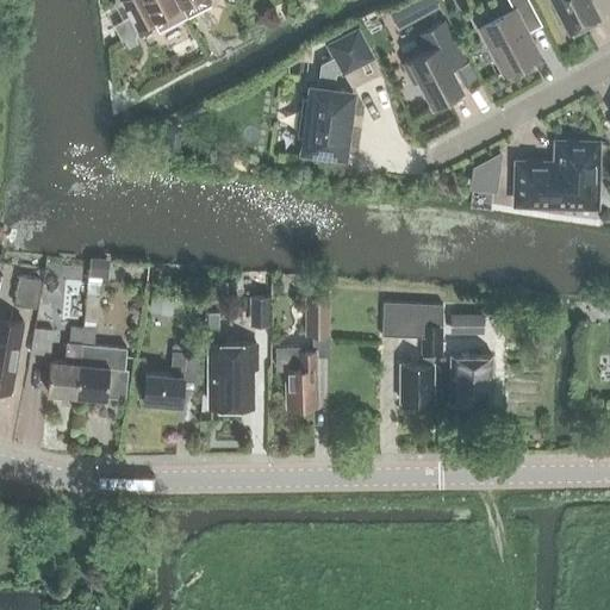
[(185,17),(175,0),(122,0),(136,25),(150,18),(157,31),(185,17)]
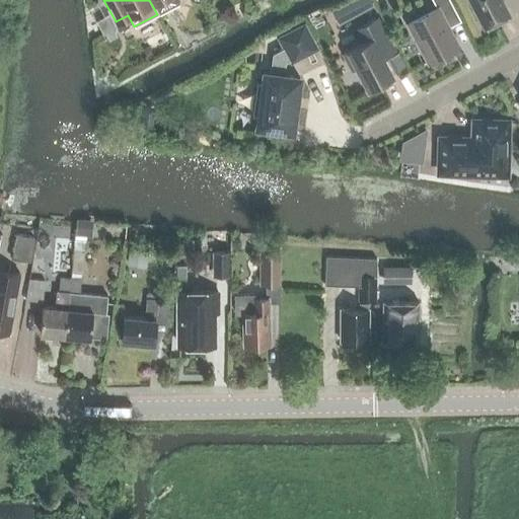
[(149,0),(157,14),(179,2),(179,0),(149,0)]
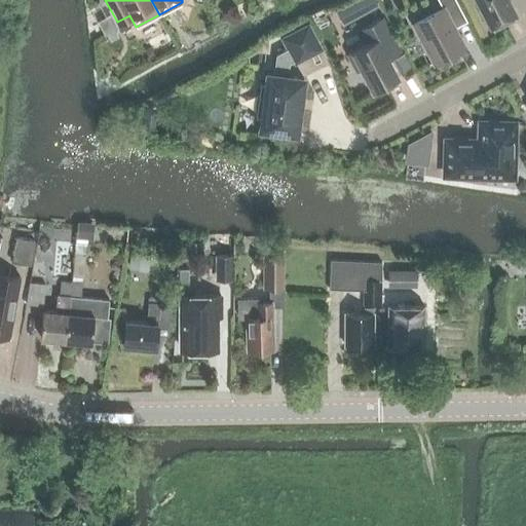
[(373,0),(359,0),(363,8),(375,2),(373,0)]
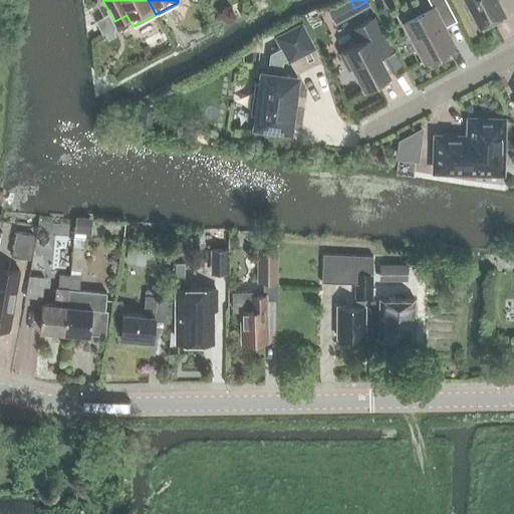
[(427,0),(432,9),(404,24),(423,61),(453,45),(439,19),(452,13),(444,0),(427,0)]
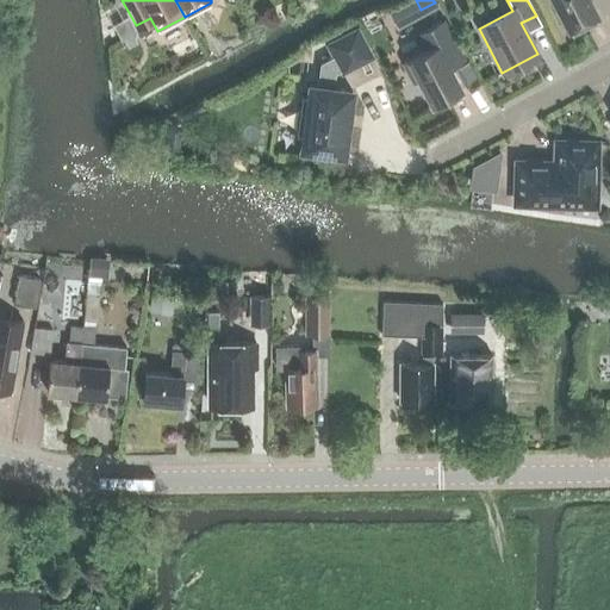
[(552,0),(568,31),(597,17),(587,0),(552,0)]
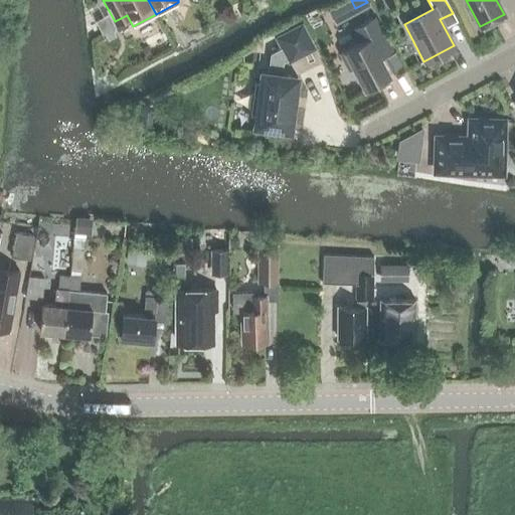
[(96,21),(99,28),(102,33),(104,32),(108,39),(115,35),(105,16),(98,19),(96,21)]
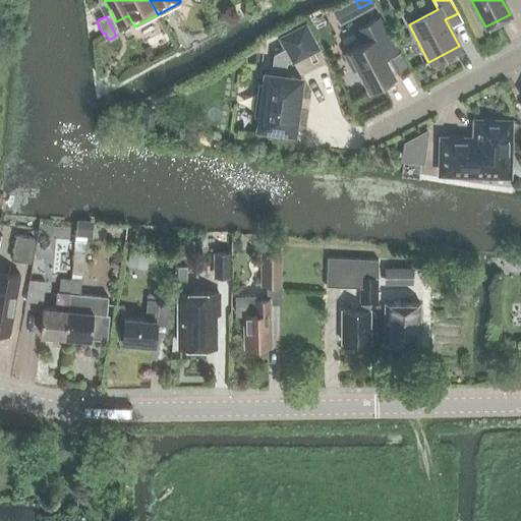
[(364,43),(343,54),(352,70),(357,68),(369,90),(378,84),(380,89),(395,80),(380,51),(392,45),(395,51),(396,51),(379,18),(357,30),(364,43)]
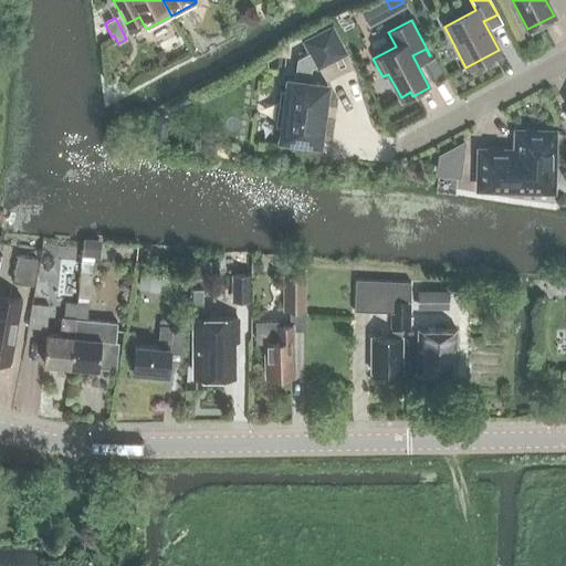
[(331,28),(305,41),(310,51),(296,59),(293,81),(289,80),(286,79),(286,81),(280,135),(279,137),(282,138),(282,137),(316,142),(315,143),(318,143),(318,140),(317,140),(325,86),(326,84),(323,84),(308,82),(311,69),(343,52),(331,28)]
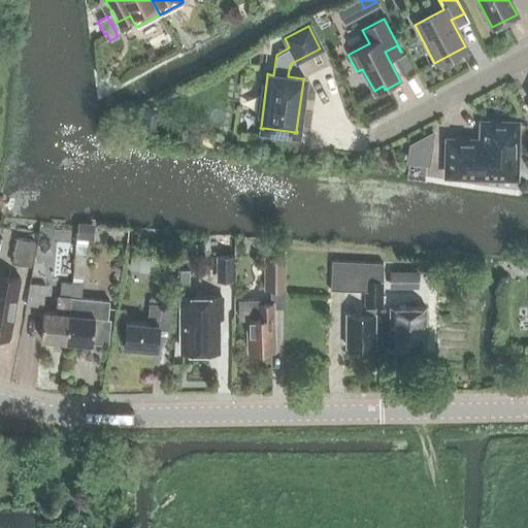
[(448,141),(447,172),(447,174),(499,175),(499,171),(513,172),(513,176),(514,176),(515,125),(482,124),(482,135),(474,141),(448,141)]
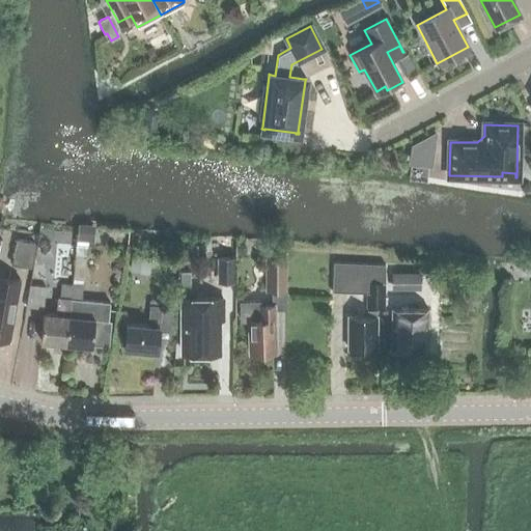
[(429,164),(434,135),(412,146),(410,162),(429,164)]
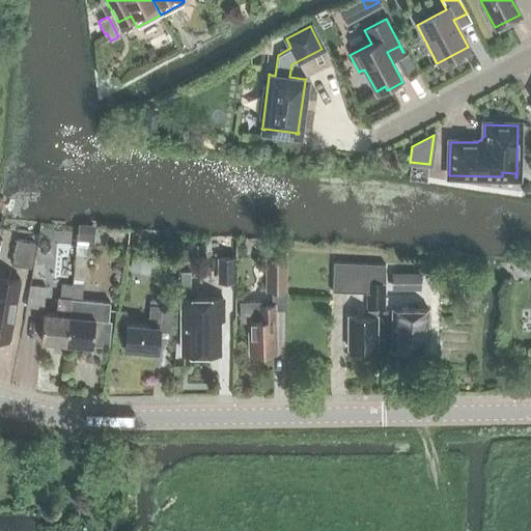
[(77,227),(76,244),(89,244),(89,227),(77,227)]
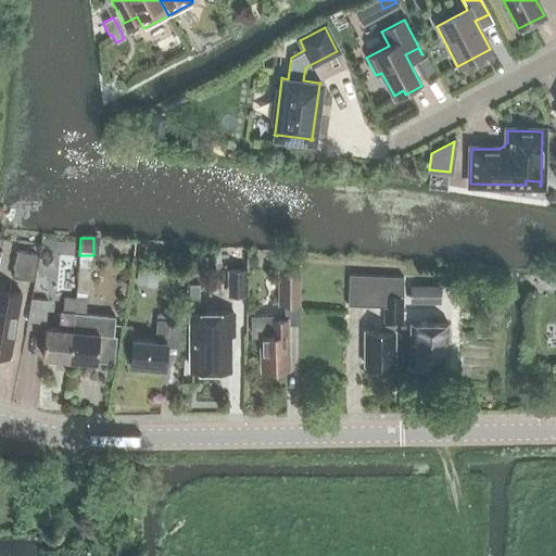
[(16,252),(12,276),(32,280),(36,255),(16,252)]
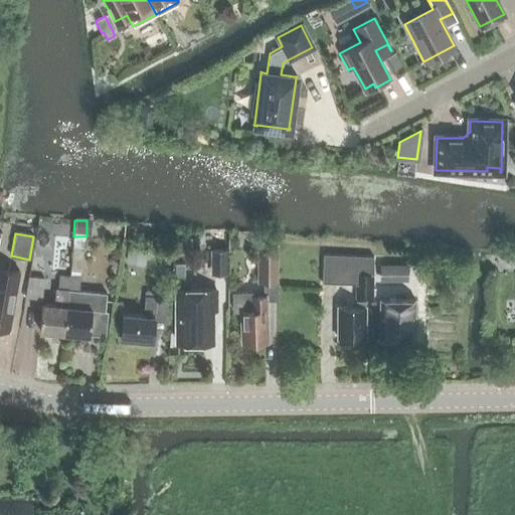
[(226,275),(227,250),(210,249),(210,259),(214,259),(214,275),(226,275)]
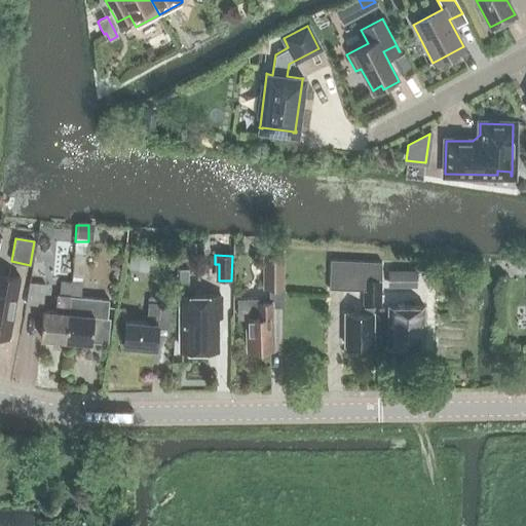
[(283,255),(263,255),(263,287),(283,287),(283,255)]
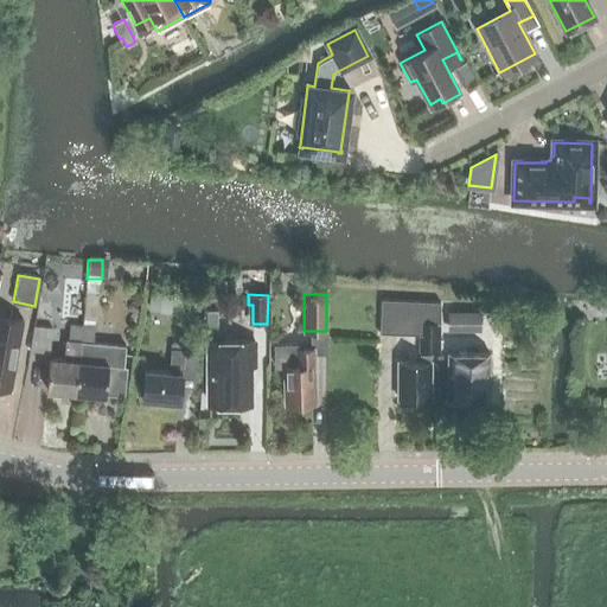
[(439,352),(439,311),(440,302),(381,299),(379,332),(419,334),(419,351),(439,352)]
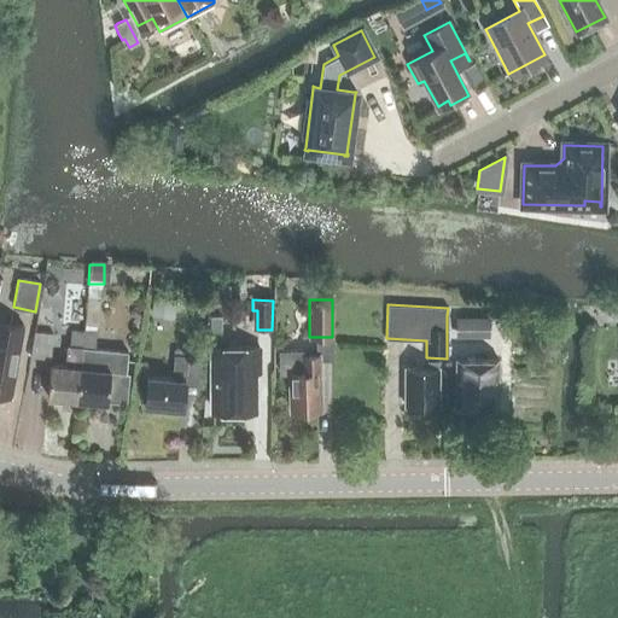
[(208,316),(208,333),(221,333),(221,316),(208,316)]
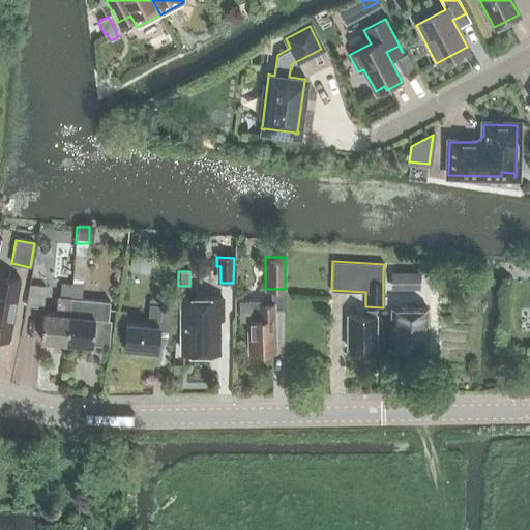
[(420,271),(390,271),(390,289),(419,289),(420,271)]
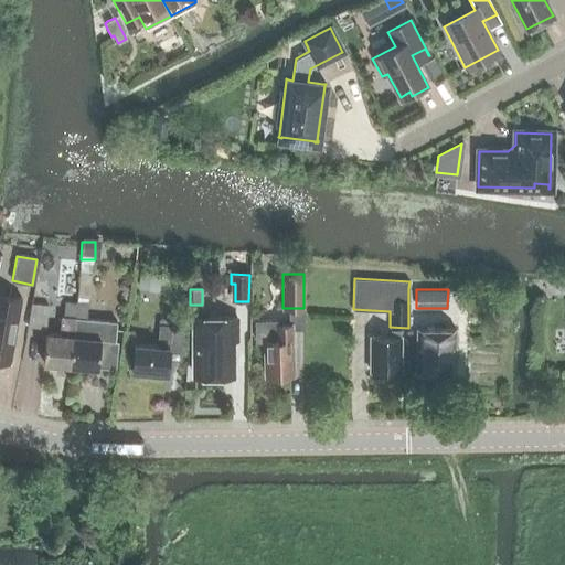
[(0,294),(0,361),(10,363),(20,298),(0,294)]
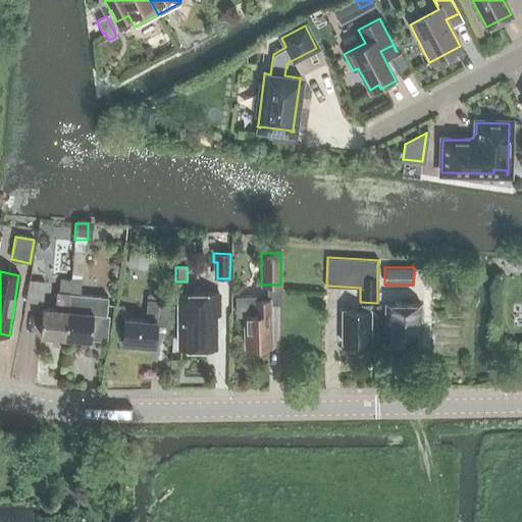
[(59,278),(56,309),(41,308),(39,334),(64,337),(69,279),(59,278)]
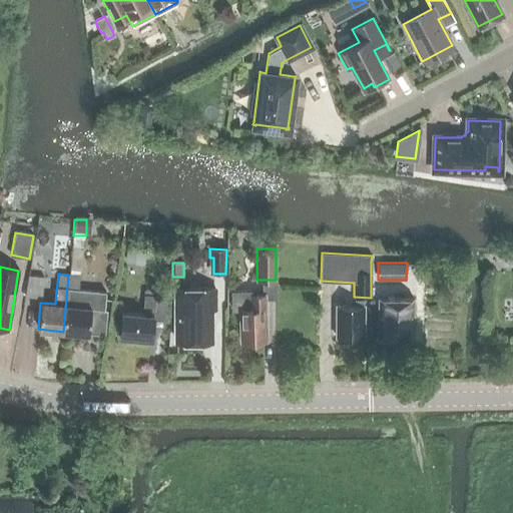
[(68,275),(63,332),(105,336),(107,310),(104,310),(106,291),(78,289),(80,276),(68,275)]
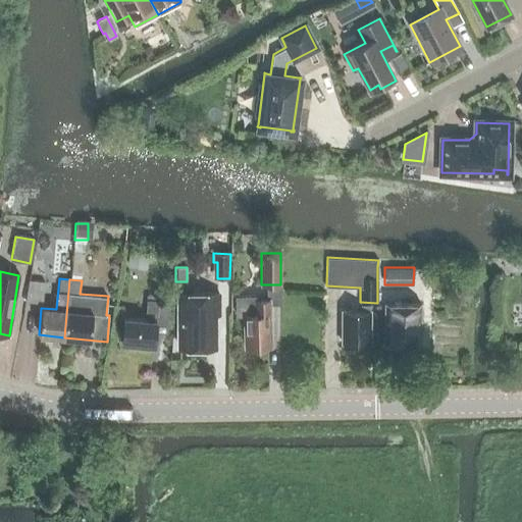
[(28,280),(23,301),(42,303),(45,282),(28,280)]
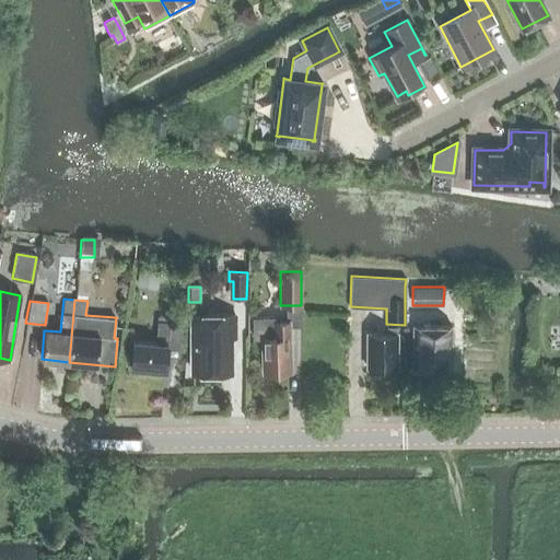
[(219,373),(230,373),(230,338),(234,337),(234,315),(193,315),(193,373),(203,373),(205,374),(217,374),(219,373)]
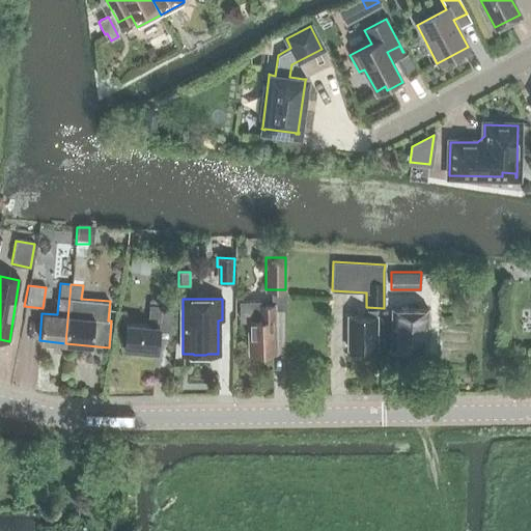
[(241,320),(247,319),(248,354),(275,353),(274,305),(261,305),(261,301),(241,301),(241,320)]
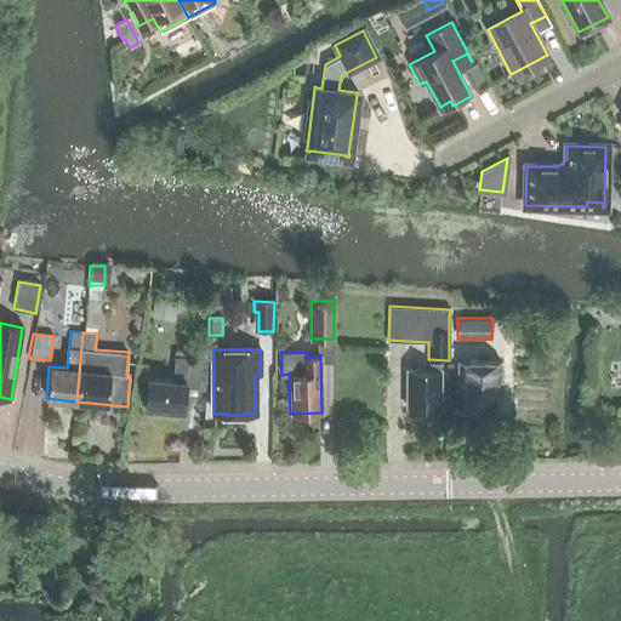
[(148,379),(144,409),(183,412),(184,393),(199,394),(203,362),(175,358),(172,381),(148,379)]
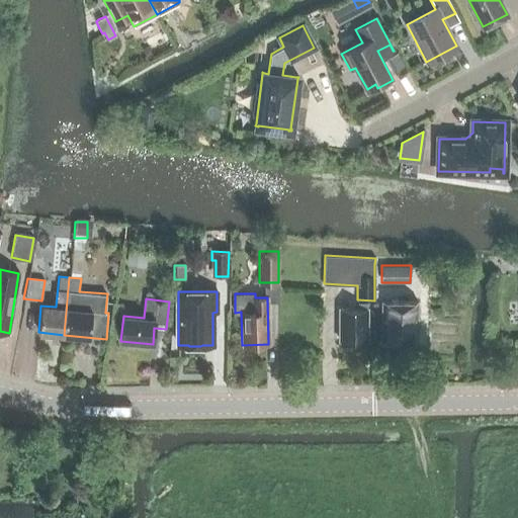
[(382,300),(381,341),(416,342),(417,301),(382,300)]
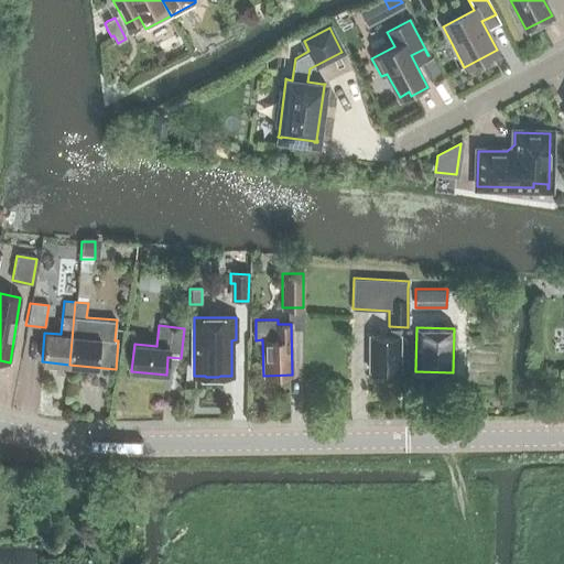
[(370,336),(369,371),(399,371),(400,336),(370,336)]
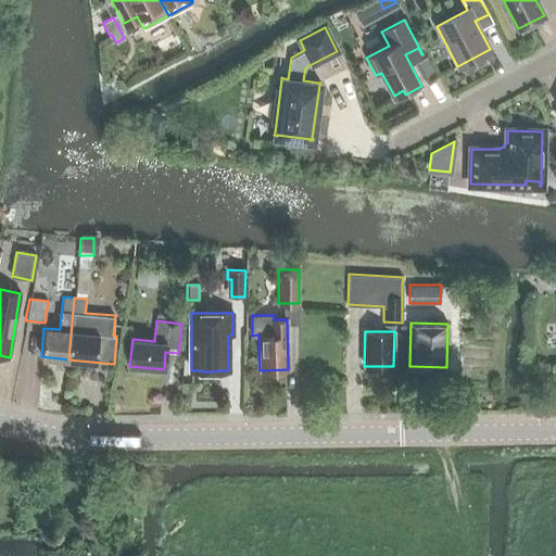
[(0,538),(0,555),(87,555),(88,551),(39,551),(39,539),(0,538)]
